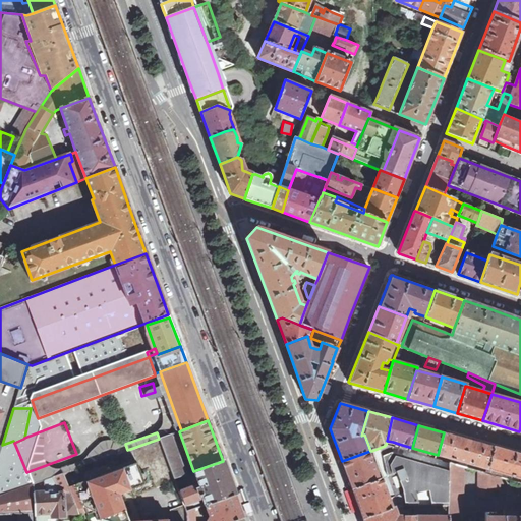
[(487,469),(494,447),(444,432),(438,455),(487,469)]
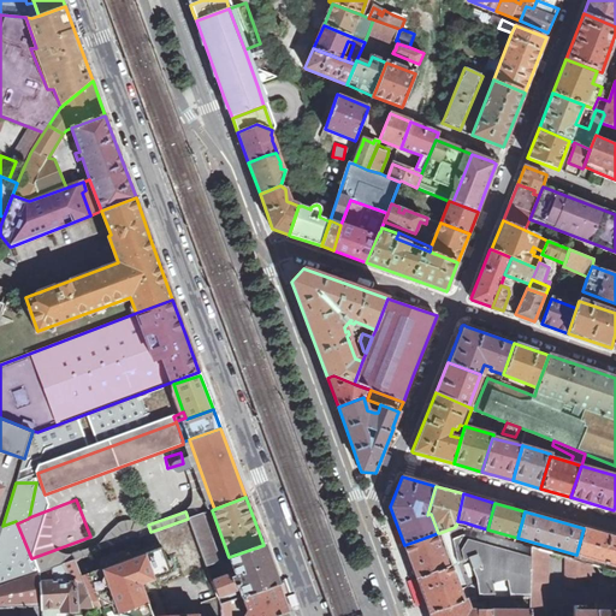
[(202,514),(189,519),(206,566),(219,561),(202,514)]
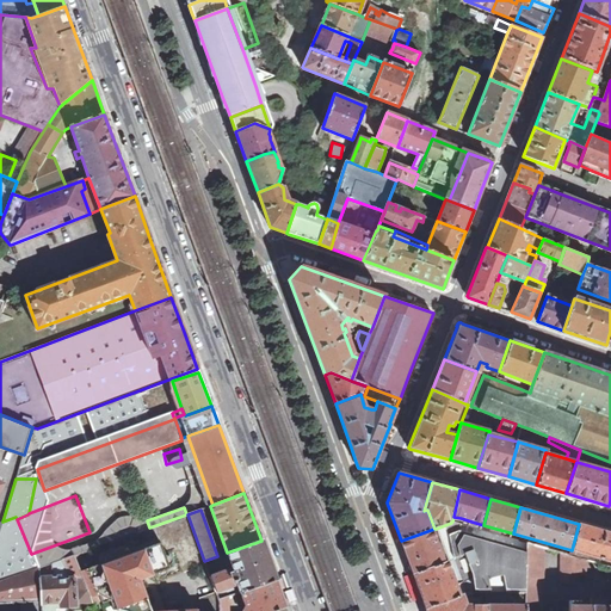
[(137,532),(142,547),(159,539),(168,568),(155,573),(158,581),(205,563),(204,561),(187,514),(186,514),(149,528),(141,531),(137,532)]
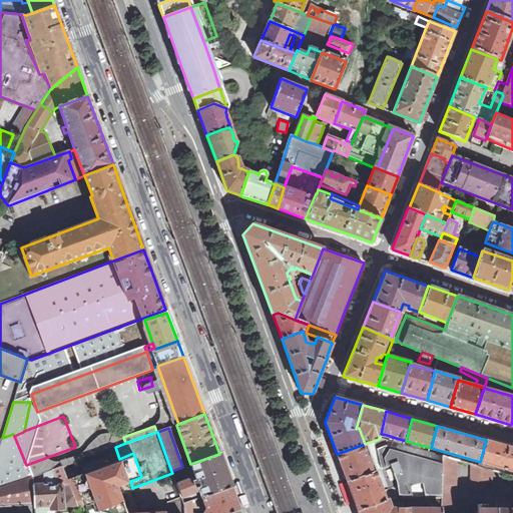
[(2,438),(0,443),(0,474),(26,465),(14,436),(13,434),(2,438)]
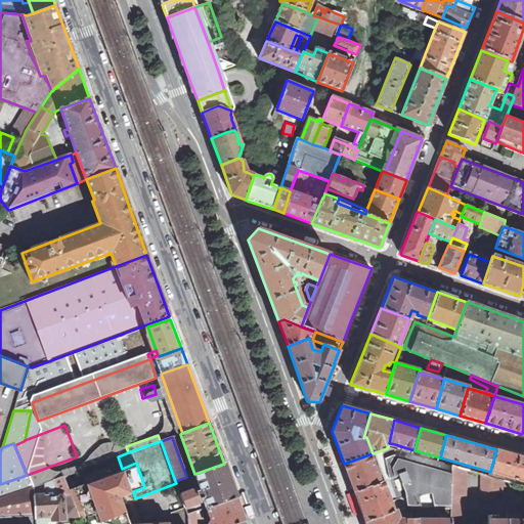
[(387,448),(374,453),(384,481),(390,478),(396,496),(397,499),(391,503),(393,510),(396,510),(405,506),(406,509),(451,509),(452,466),(413,454),(403,451),(394,448),(388,447),(387,447),(387,448)]
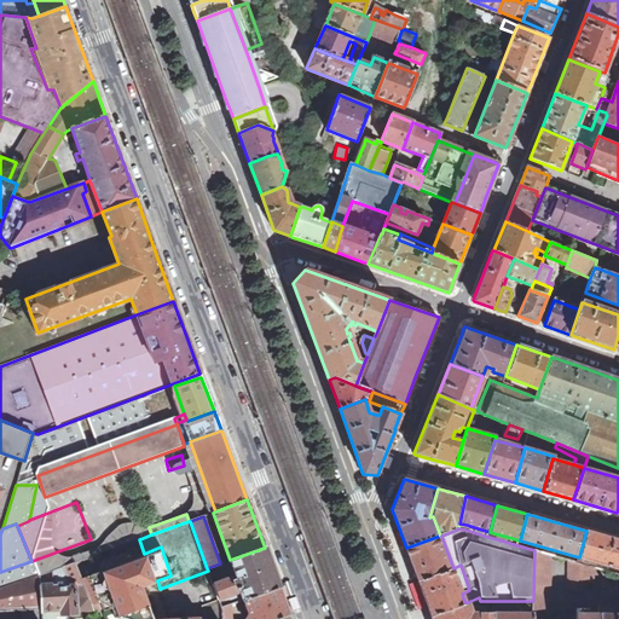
[(115,541),(116,547),(139,539),(143,538),(140,533),(137,532),(129,531),(125,532),(119,536),(115,541)]
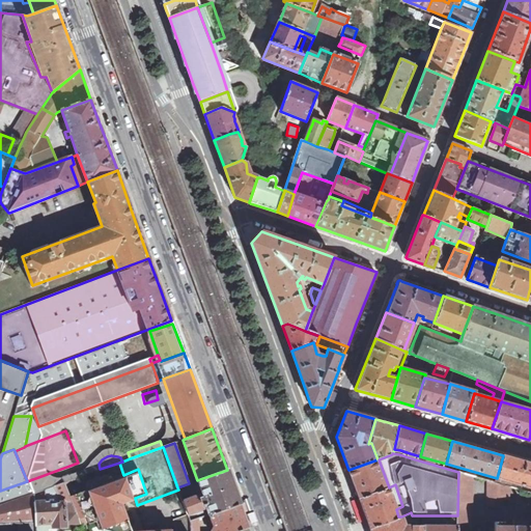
[(530,487),(530,463),(503,455),(497,478),(513,482),(530,487)]
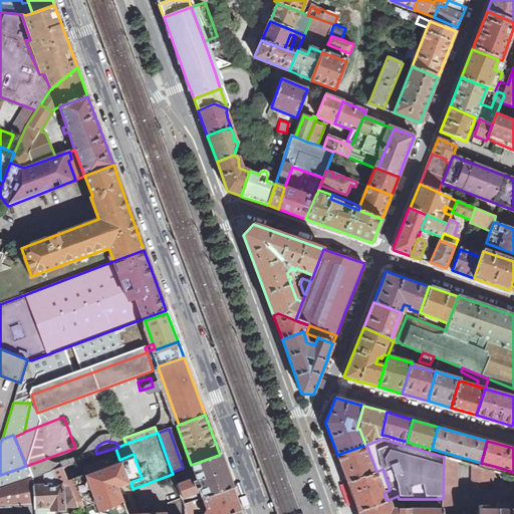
[(362,446),(337,455),(347,483),(372,473),(362,446)]
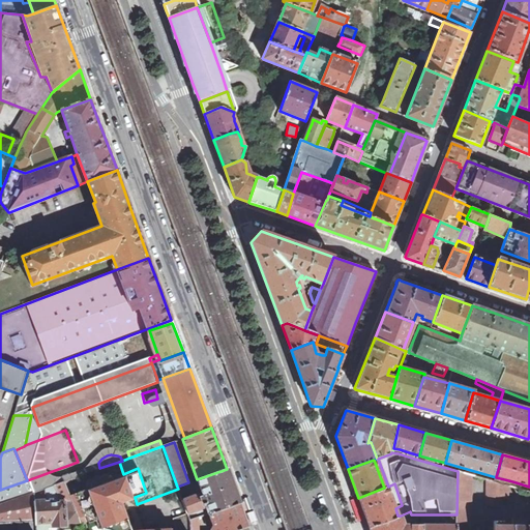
[(99,529),(127,518),(122,505),(121,502),(135,497),(146,493),(138,468),(123,474),(92,484),(92,488),(86,490),(94,517),(99,529)]
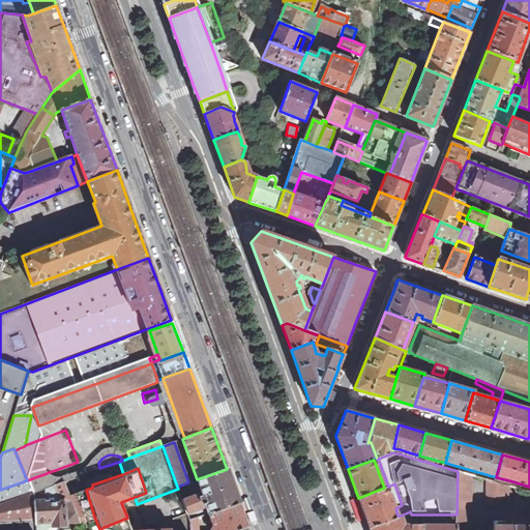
[(209,513),(239,502),(227,469),(197,479),(202,494),(199,495),(199,494),(182,500),(187,513),(203,507),(203,505),(206,504),(208,510),(209,513)]
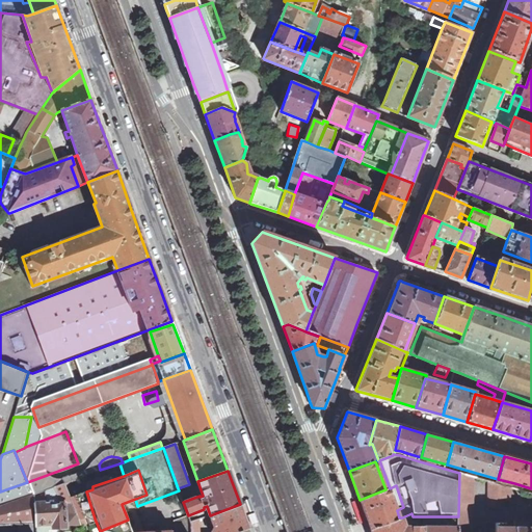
[(475,477),(459,473),(458,516),(458,525),(462,525),(473,525),(475,477)]
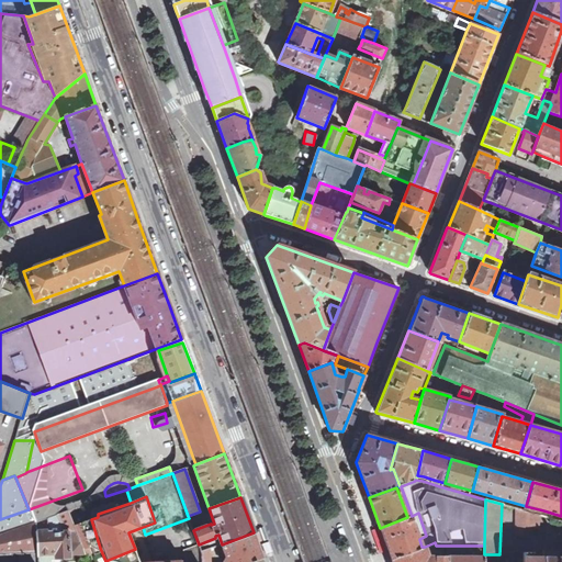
[(542,515),(543,510),(526,506),(524,510),(532,513),(542,515)]
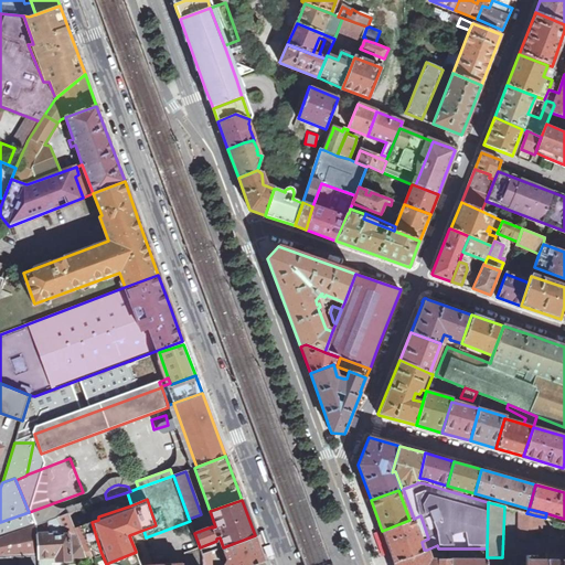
[(535,540),(535,515),(526,513),(520,511),(520,539),(535,540)]
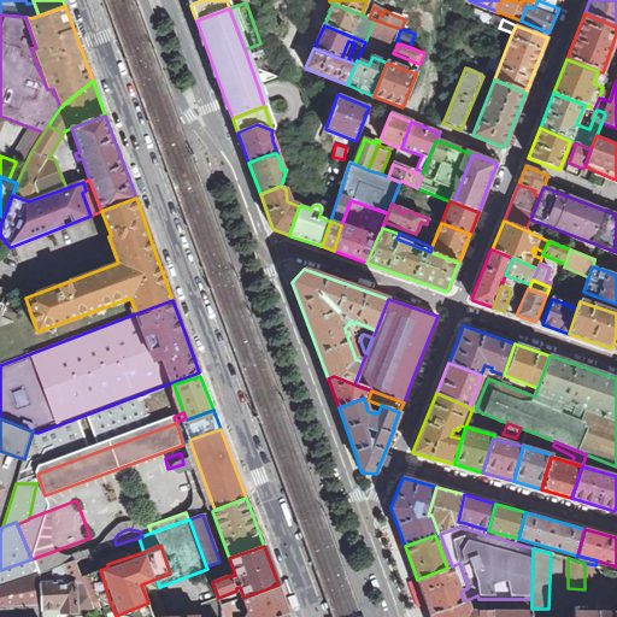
[(77,610),(94,609),(82,577),(76,560),(40,573),(42,606),(42,616),(56,616),(57,607),(62,607),(63,611),(77,611),(77,610)]
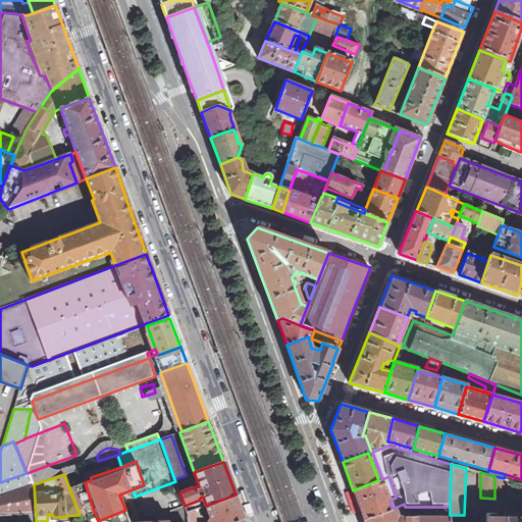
[(382,479),(381,479),(387,498),(395,494),(388,476),(382,479)]
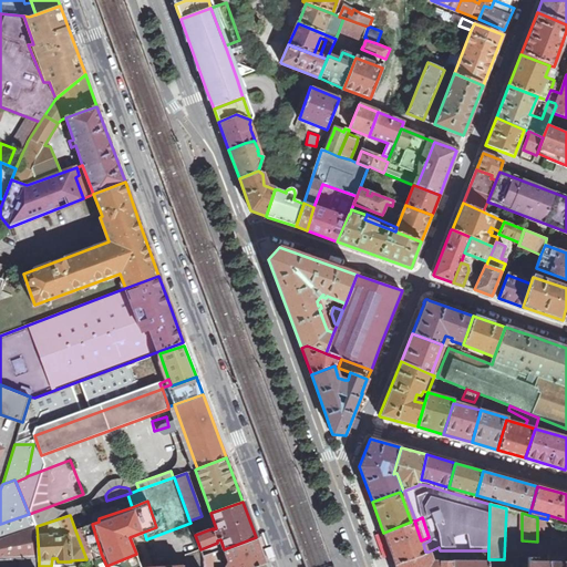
[(411,522),(383,533),(395,565),(425,552),(423,544),(421,540),(414,521),(411,522)]
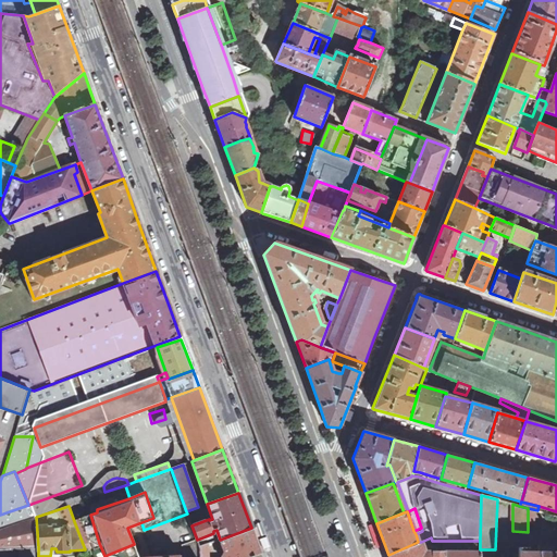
[(99,543),(90,515),(74,521),(85,549),(99,543)]
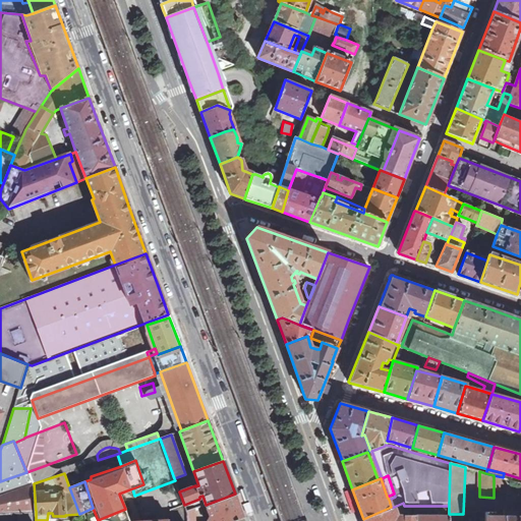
[(0,496),(0,513),(12,513),(18,513),(36,512),(34,483),(0,496)]
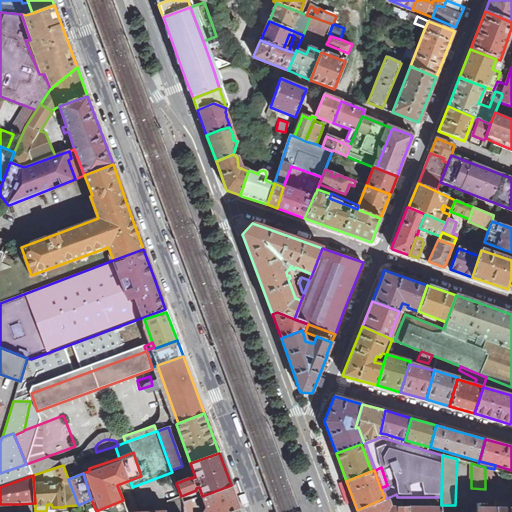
[(229,511),(239,509),(240,509),(231,485),(202,496),(206,507),(204,511),(229,511)]
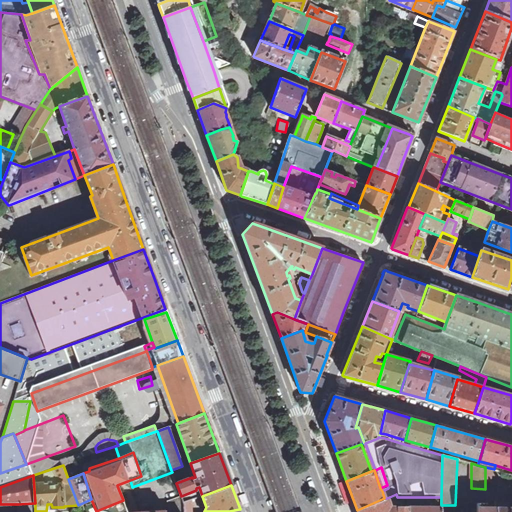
[(170,508),(170,511),(184,511),(184,509),(184,503),(181,496),(168,501),(170,508)]
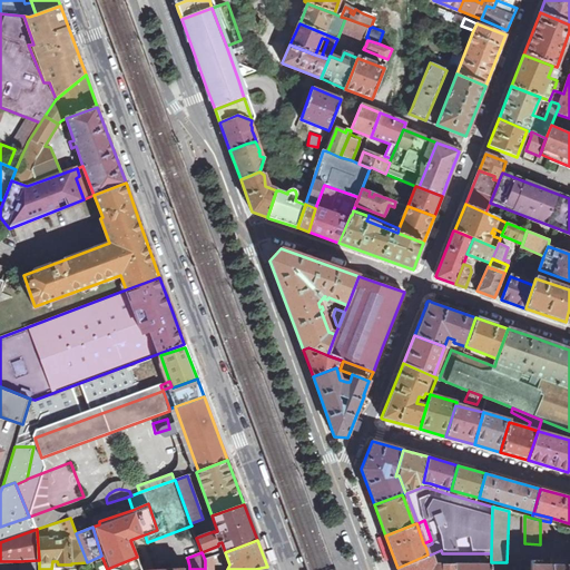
[(428,554),(397,568),(397,569),(453,569),(454,564),(435,564),(431,554),(428,554)]
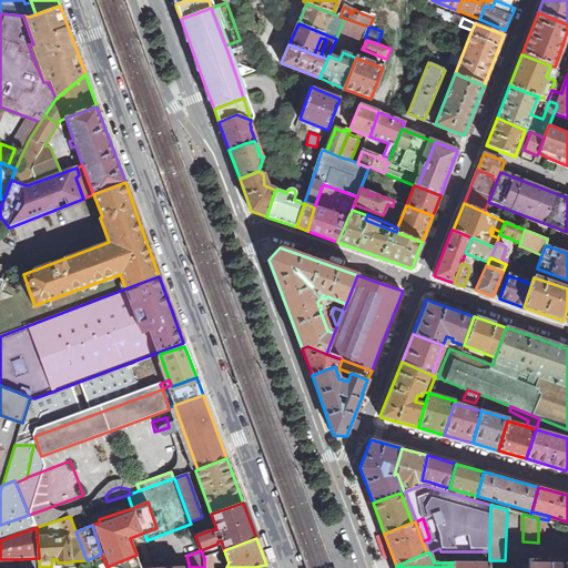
[(549,565),(549,567),(567,567),(567,564),(563,565),(563,561),(567,560),(567,554),(549,554),(549,565)]
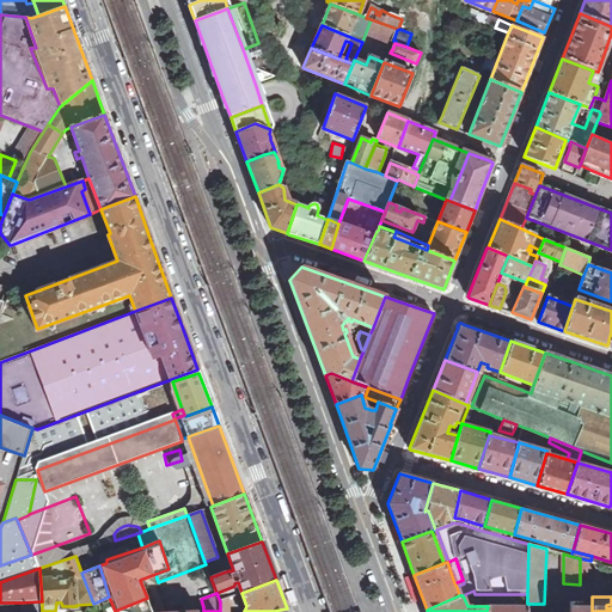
[(152,611),(147,598),(115,611),(120,611),(123,611),(152,611)]
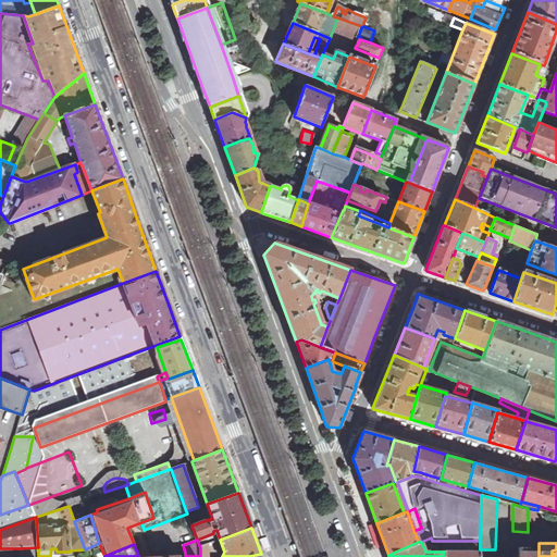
[(38,556),(38,547),(20,548),(20,556),(38,556)]
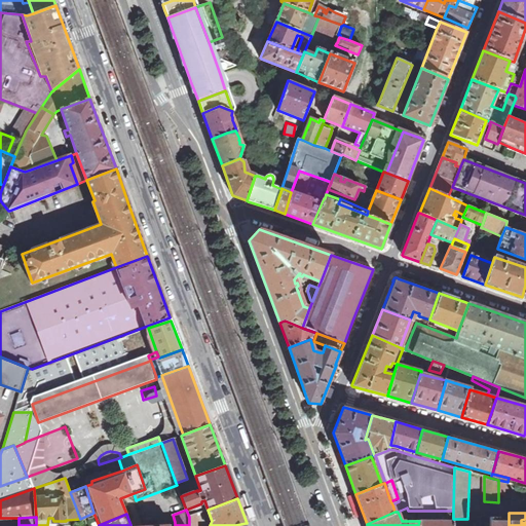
[(481,520),(479,520),(478,525),(509,525),(509,523),(498,523),(498,518),(481,517),(481,520)]
